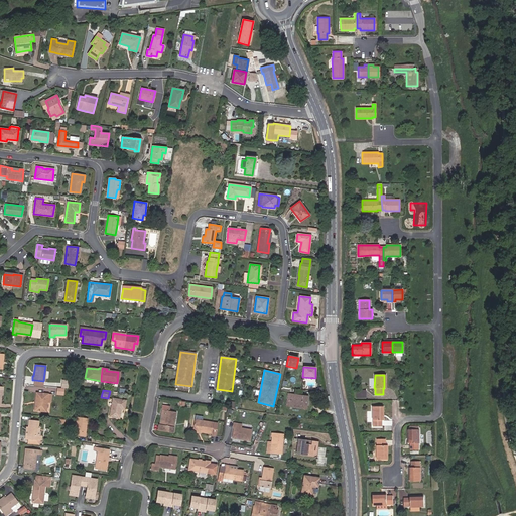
[(51,395),(36,393),(35,402),(37,402),(36,411),(45,412),(46,402),(50,403),(51,395)]
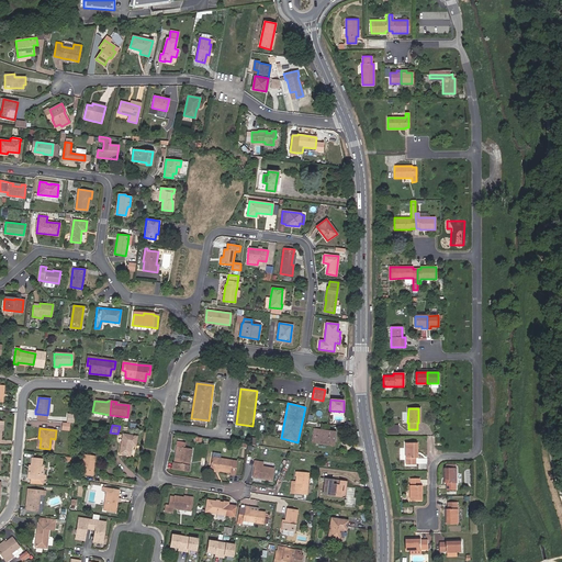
[(312,442),(333,446),(335,431),(314,428),(312,442)]
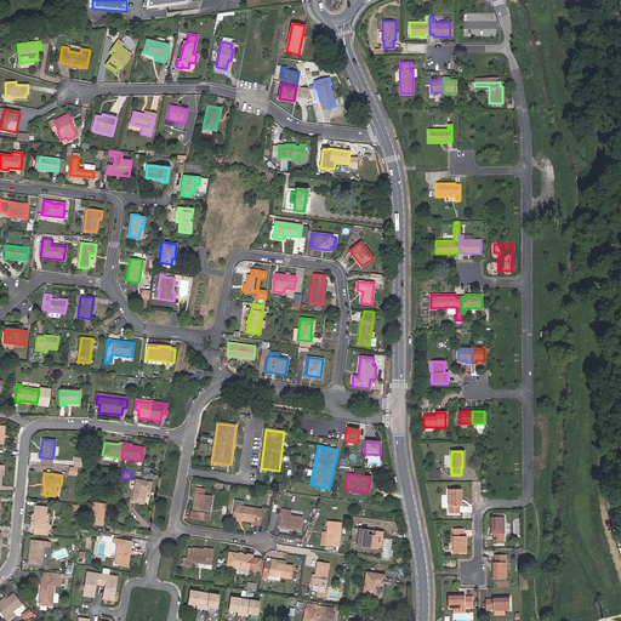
[(144,493),(148,493),(151,483),(136,480),(131,501),(142,503),(144,493)]
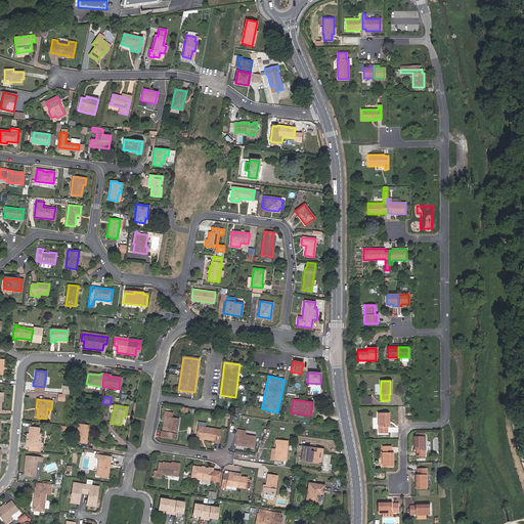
[(388,427),(388,412),(378,412),(378,427),(379,427),(379,433),(387,433),(387,427),(388,427)]
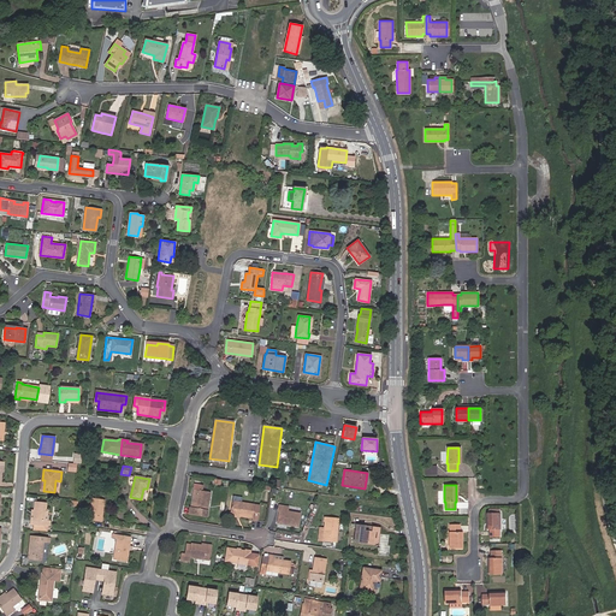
[(193,508),(189,508),(189,514),(206,516),(207,510),(209,492),(193,490),(191,496),(195,496),(193,508)]
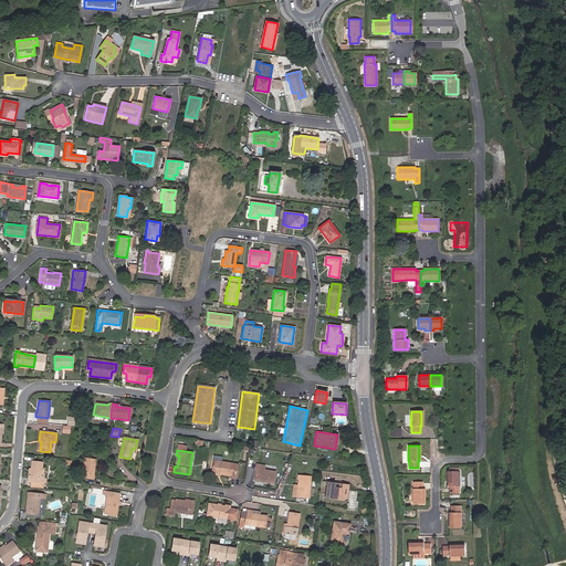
[(81,478),(92,479),(95,459),(84,458),(81,478)]
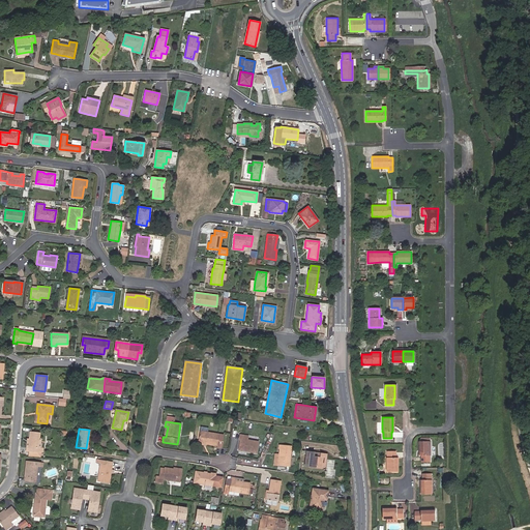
[(39,433),(29,432),(28,439),(27,451),(37,452),(37,451),(42,451),(42,448),(40,447),(38,447),(38,439),(39,433)]
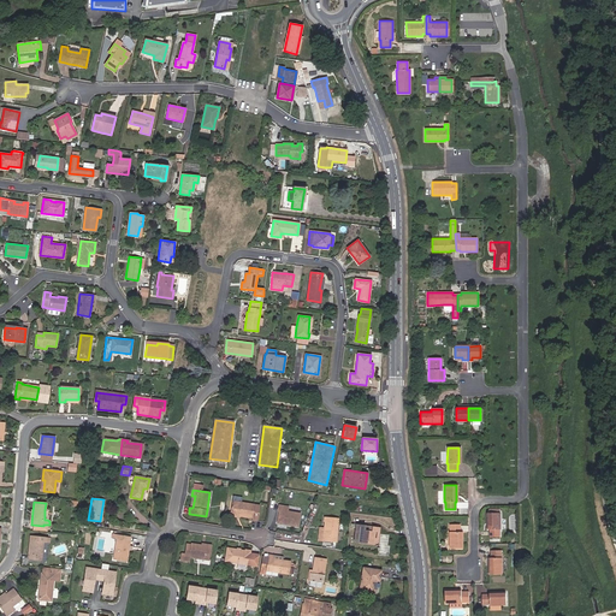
[(232,502),(230,515),(240,516),(252,517),(252,520),(258,521),(260,505),(232,502)]
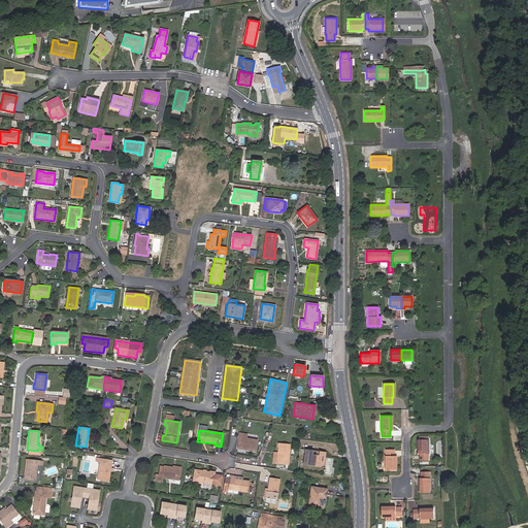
[(237,447),(245,448),(244,450),(255,451),(257,440),(246,438),(246,434),(238,433),(237,437),(239,437),(237,447)]
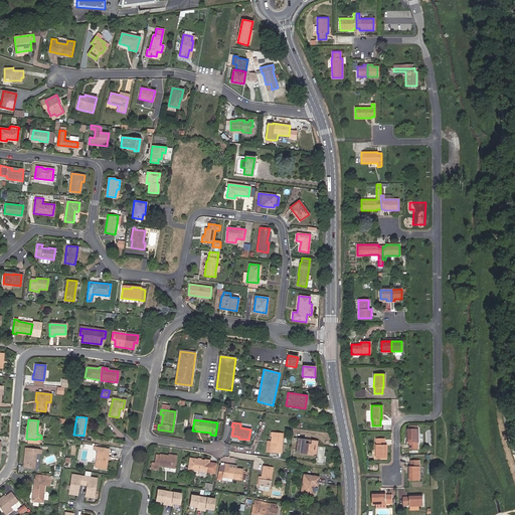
[(418,443),(418,428),(407,428),(407,442),(409,442),(409,449),(417,449),(417,443),(418,443)]
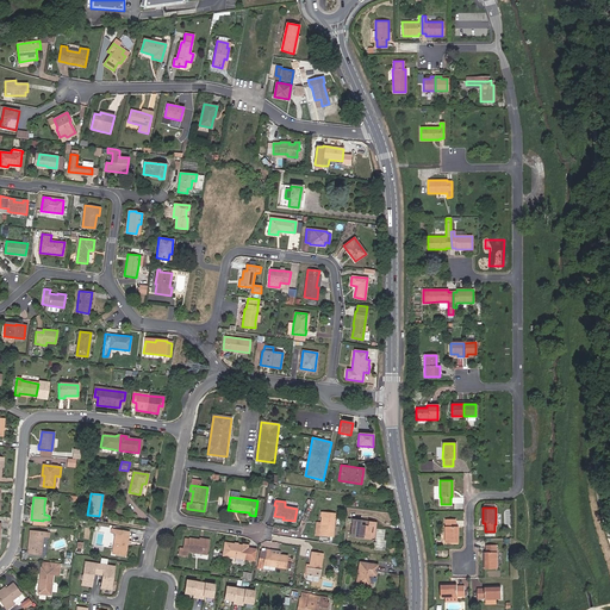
[(321,516),(321,522),(316,522),(316,535),(332,536),(335,512),(321,511),(321,516)]
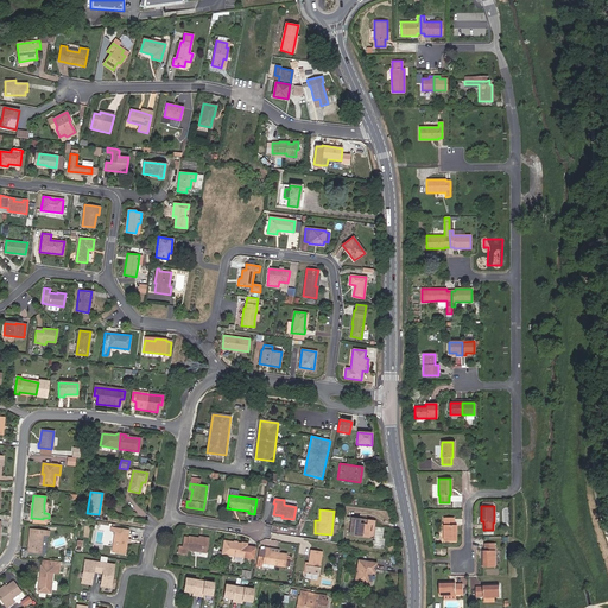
[(454,525),(454,518),(444,517),(444,525),(443,525),(443,542),(454,540),(455,525),(454,525)]
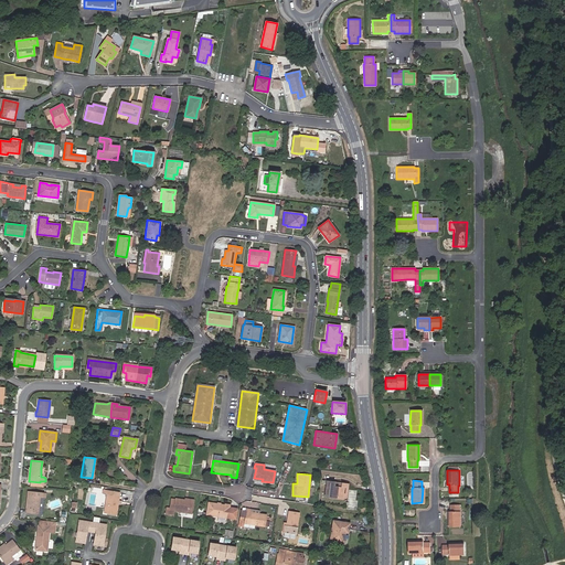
[(338,487),(334,487),(334,483),(334,482),(327,481),(324,498),(342,500),(343,488),(340,488),(341,483),(339,483),(338,487)]
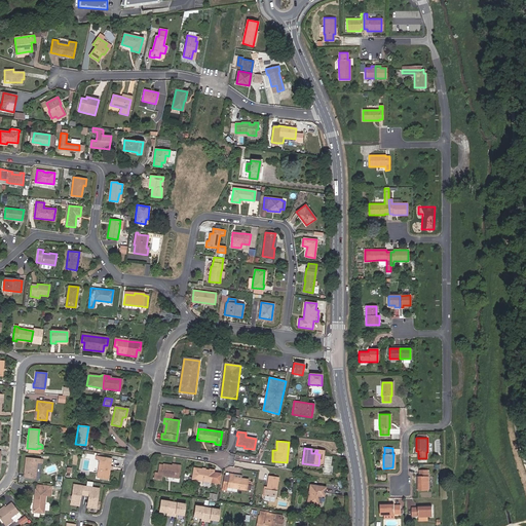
[(107,479),(111,458),(100,456),(99,456),(96,456),(96,459),(100,460),(97,478),(107,479)]
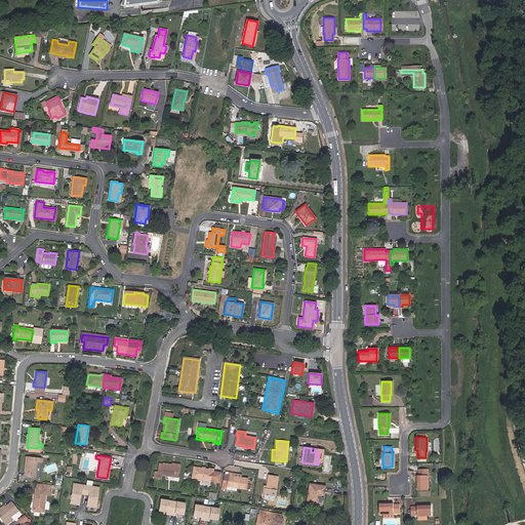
[(36,461),(41,462),(41,457),(27,456),(27,460),(26,460),(25,477),(35,478),(36,461)]
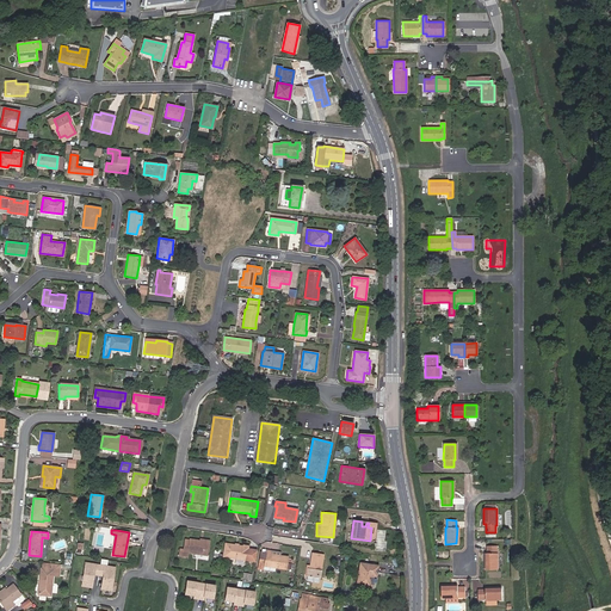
[(186,556),(187,553),(199,555),(207,556),(209,544),(198,543),(199,541),(189,539),(189,541),(184,541),(183,548),(179,547),(178,554),(186,556)]
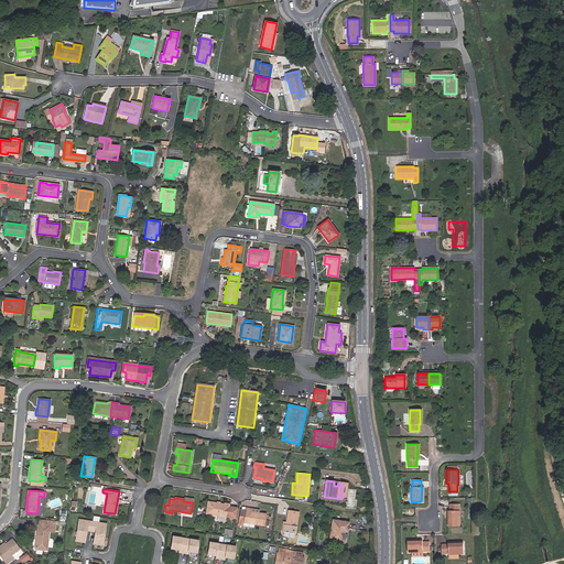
[(206,513),(235,519),(237,507),(208,501),(206,513)]
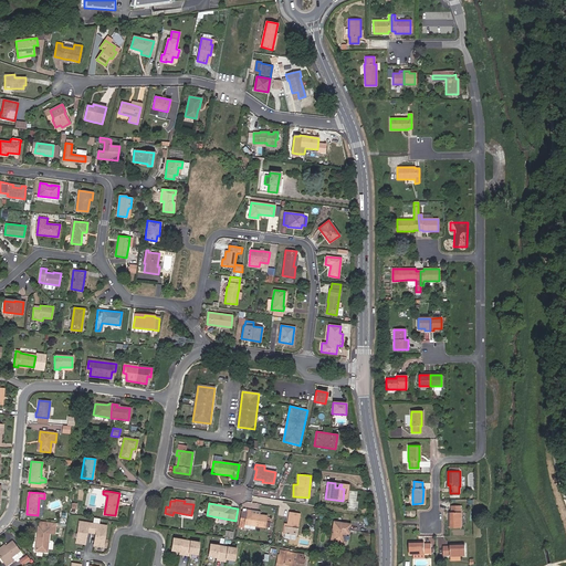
[(460,512),(460,506),(451,506),(451,513),(449,513),(450,527),(461,527),(461,512),(460,512)]
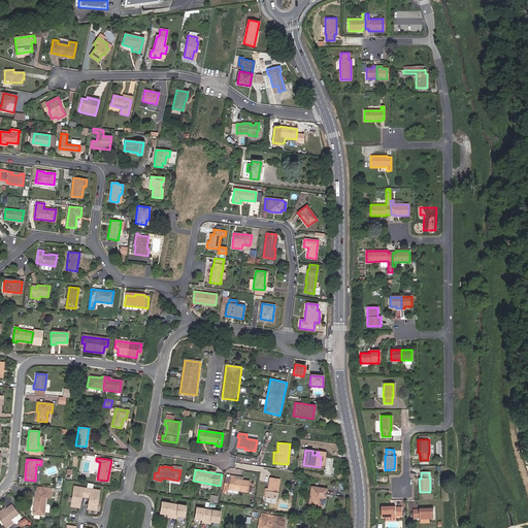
[(230,475),(230,477),(228,489),(248,492),(250,482),(234,480),(234,476),(230,475)]
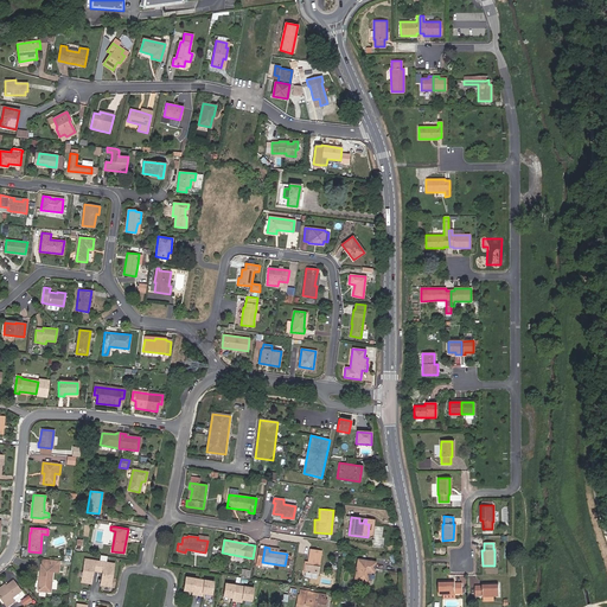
[(307,562),(305,562),(304,573),(318,575),(321,551),(310,549),(308,560),(307,562)]
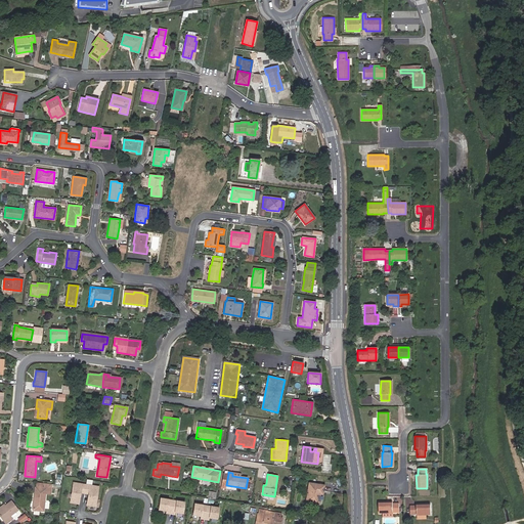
[(98,486),(73,482),(70,501),(79,504),(80,492),(84,492),(88,493),(86,505),(95,506),(98,486)]
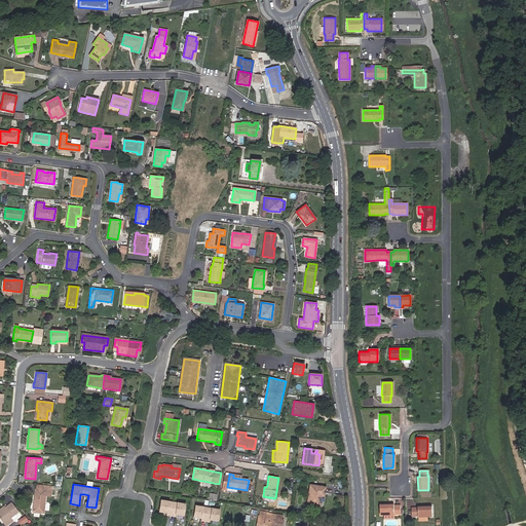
[(321,496),(323,496),(325,487),(309,485),(306,503),(316,505),(317,505),(318,504),(320,504),(320,503),(321,496)]
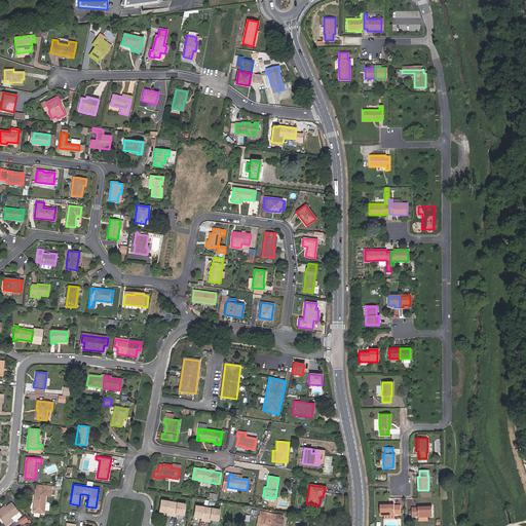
[(45,496),(50,496),(51,491),(35,489),(33,509),(44,510),(45,496)]
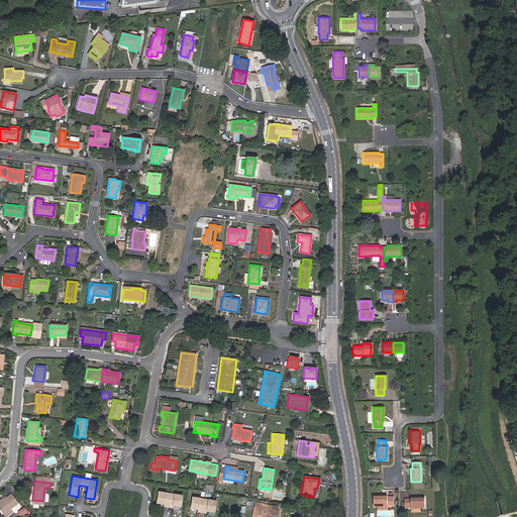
[(395,496),(395,504),(396,505),(398,491),(390,490),(389,496),(395,496)]
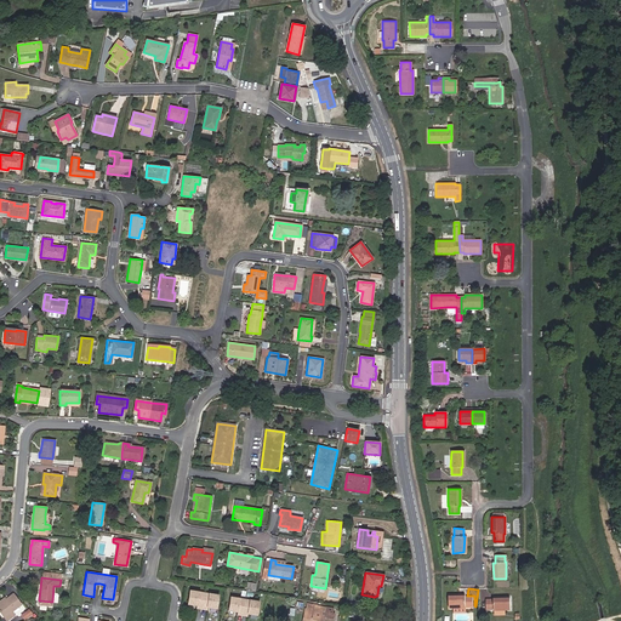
[(215,609),(217,596),(203,593),(188,592),(187,605),(195,607),(195,609),(200,610),(205,610),(205,608),(215,609)]
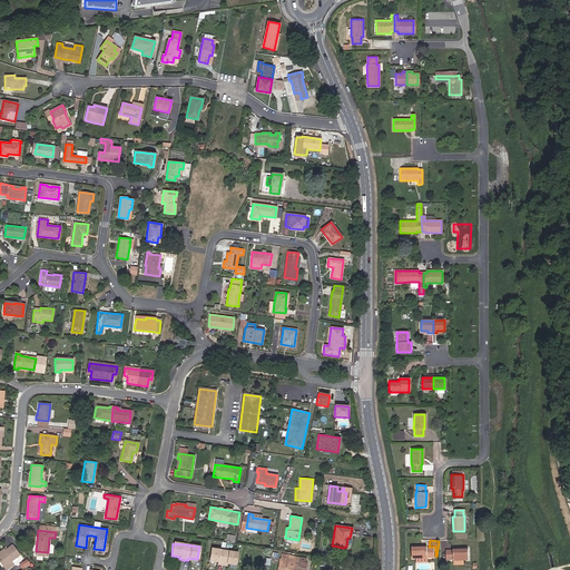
[(6,550),(7,551),(0,556),(0,561),(7,569),(13,564),(11,561),(19,554),(12,546),(6,550)]
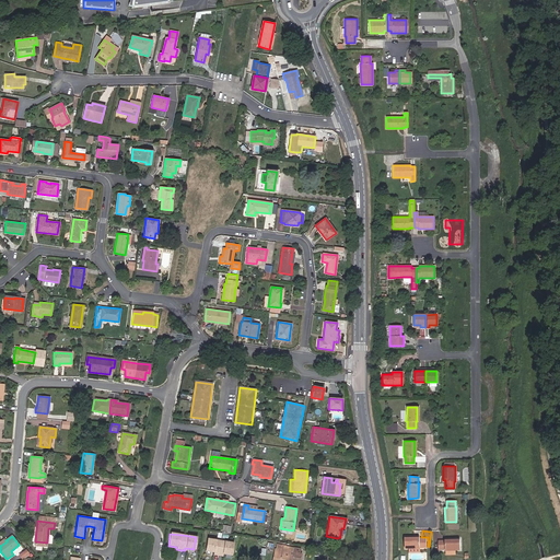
[(420,538),(420,537),(405,537),(406,548),(409,548),(418,548),(420,547),(427,547),(427,537),(420,538)]
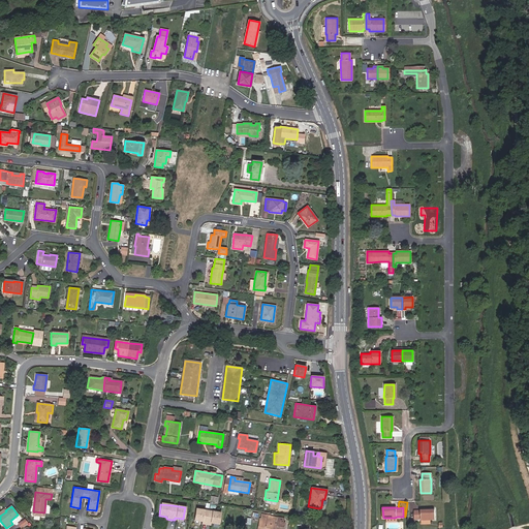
[(415,520),(422,519),(422,520),(431,520),(435,520),(435,509),(421,509),(421,510),(414,510),(415,520)]
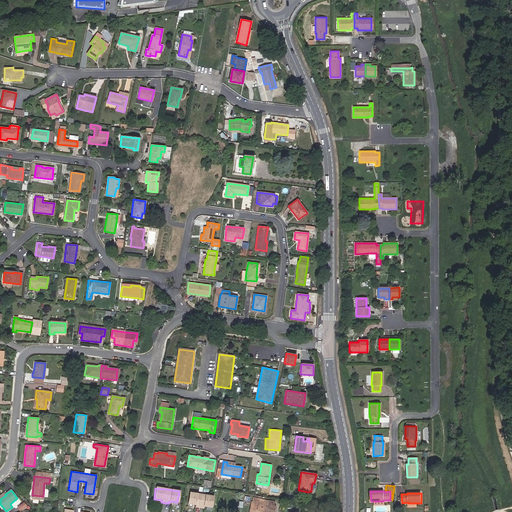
[(201,495),(189,494),(187,505),(195,506),(195,508),(198,509),(202,509),(203,507),(210,508),(212,497),(201,495)]
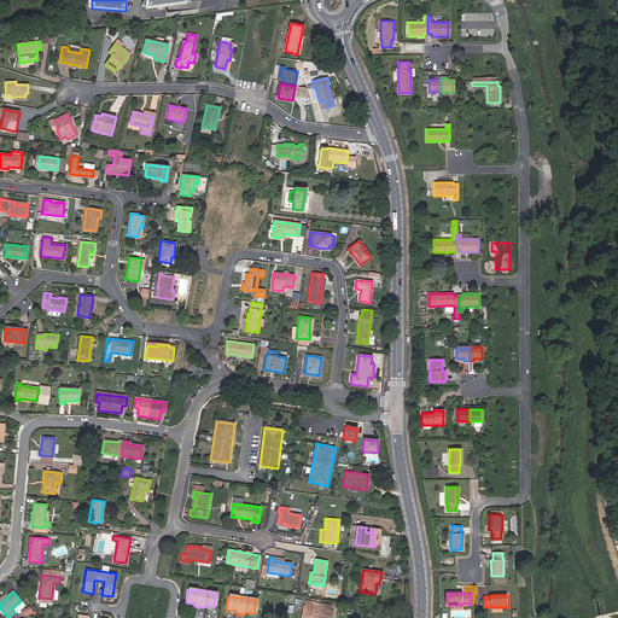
[(303,606),(301,617),(316,617),(318,616),(313,614),(314,608),(310,607),(312,602),(305,601),(304,606),(303,606)]
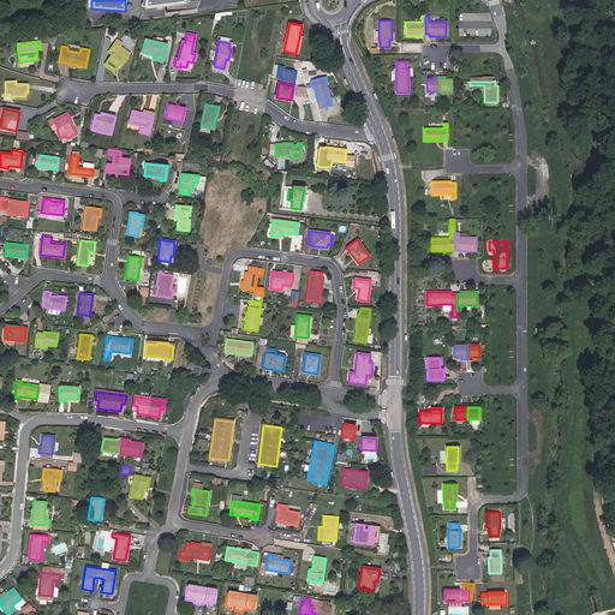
[(326,607),(327,602),(310,599),(309,604),(312,605),(311,611),(316,613),(315,614),(328,614),(330,608),(326,607)]
